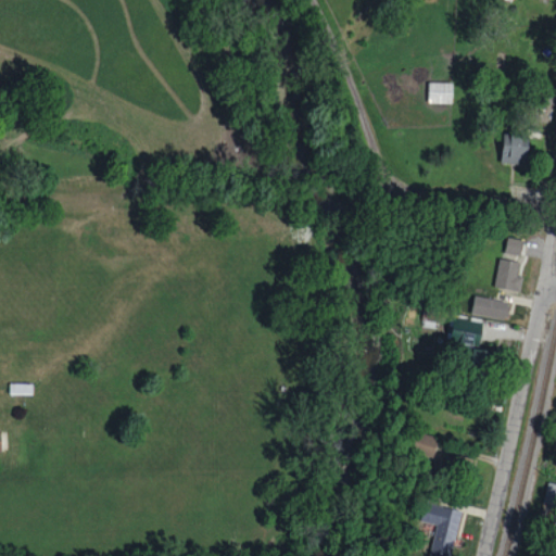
[(427,101),(451,102),(452,81),(428,81),(427,101)]
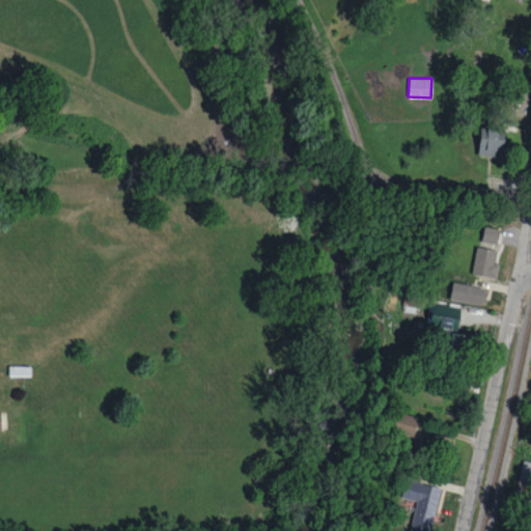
[(477,155),(502,156),(503,128),(478,127),(477,155)]
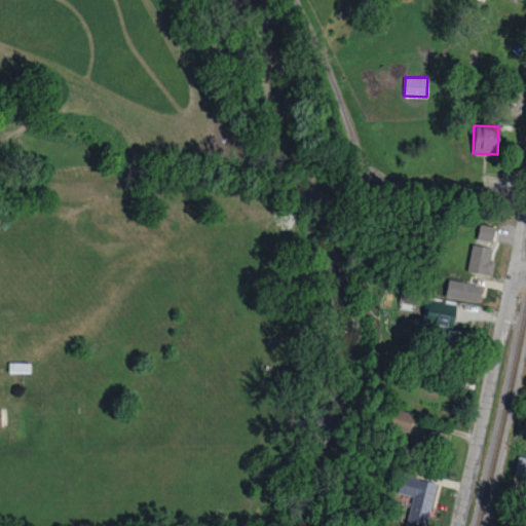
[(492,240),(494,226),(479,224),(477,239),(492,240)]
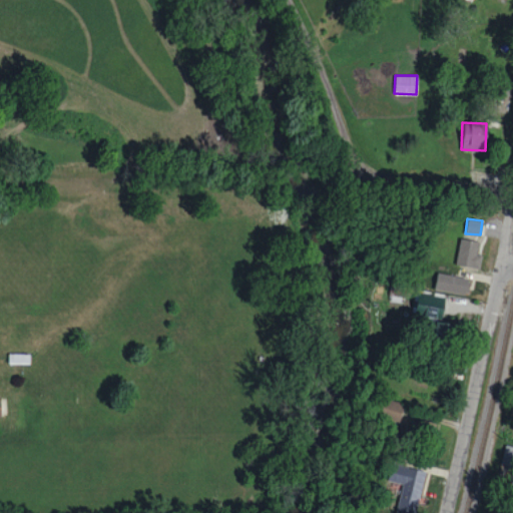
[(480,268),(482,253),(477,253),(478,240),(459,237),(455,264),(480,268)]
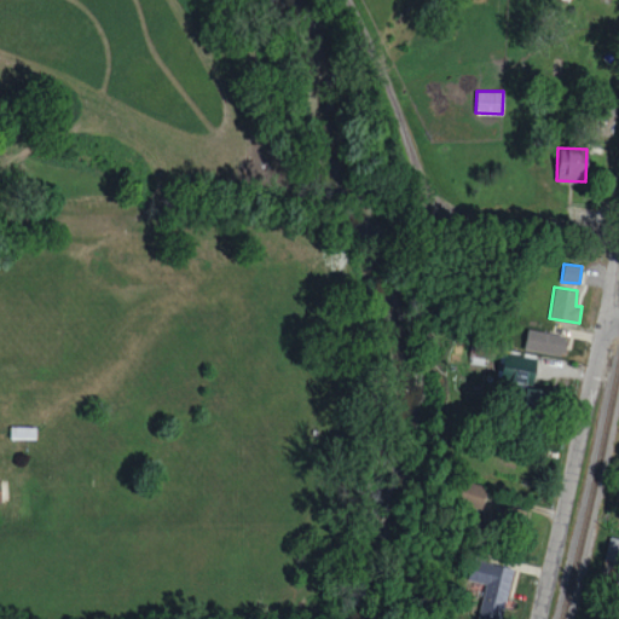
[(524,350),(563,354),(566,334),(526,329),(524,350)]
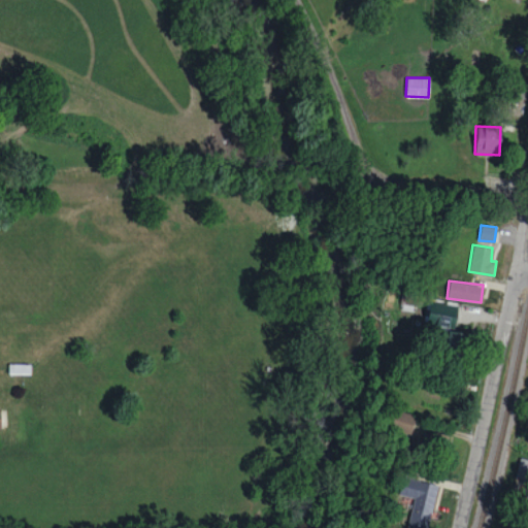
[(426,324),(454,327),(456,304),(428,301),(426,324)]
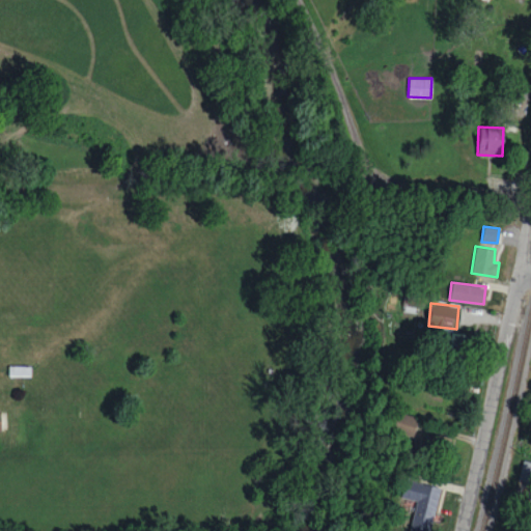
[(418,417),(397,412),(393,430),(413,436),(418,417)]
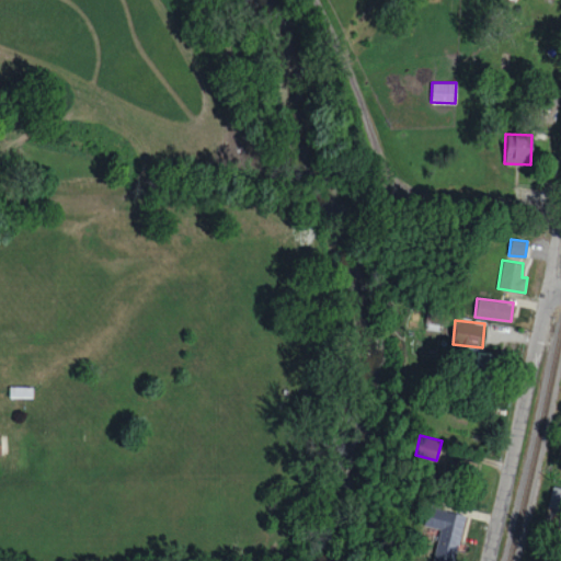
[(560,487),(550,487),(549,508),(560,508),(560,487)]
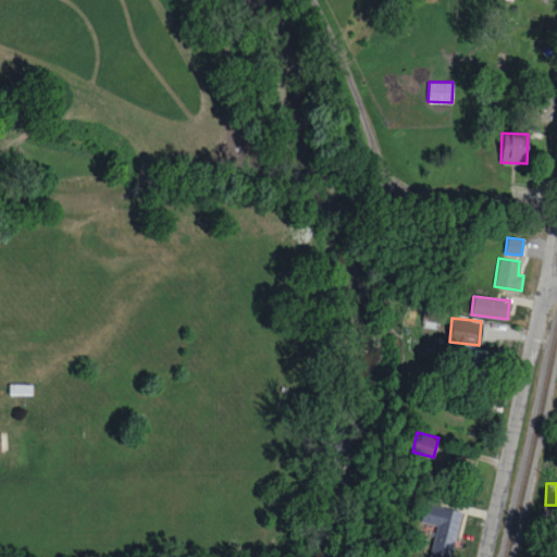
[(421,521),(436,524),(429,556),(450,556),(461,510),(425,503),(421,521)]
